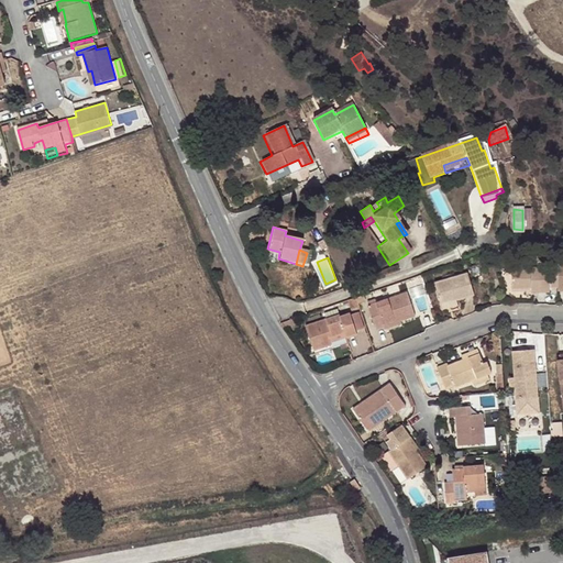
[(559,288),(559,267),(550,267),(550,287),(559,288)]
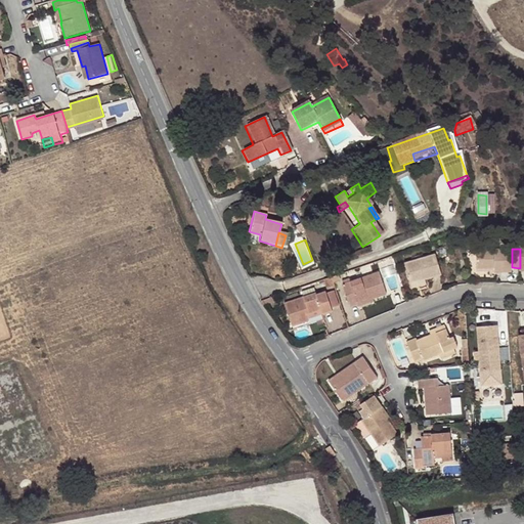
[(409,284),(426,279),(441,275),(436,254),(404,262),(409,284)]
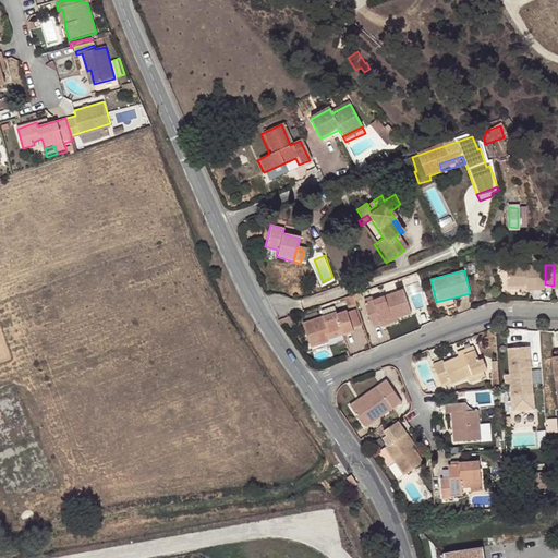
[(395,316),(397,318),(412,313),(403,290),(363,304),(371,327),(380,324),(379,320),(395,316)]
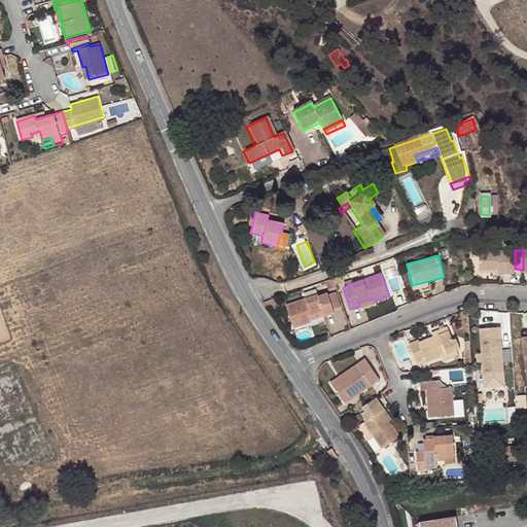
[(429,286),(428,281),(412,285),(414,290),(429,286)]
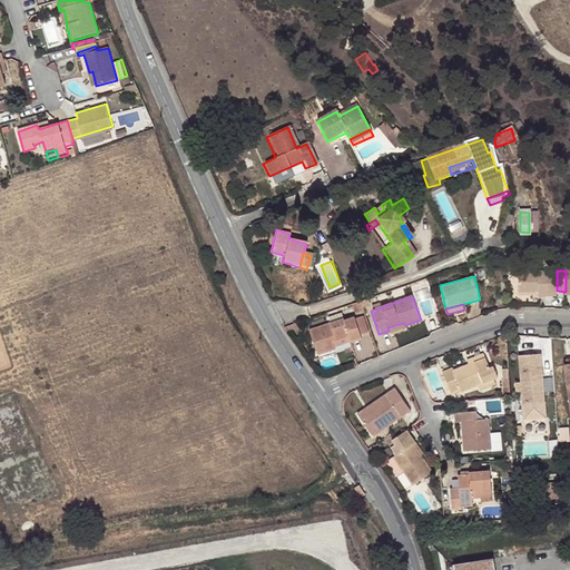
[(347,338),(349,343),(360,340),(360,338),(354,322),(353,320),(343,323),(342,321),(308,332),(317,356),(334,351),(333,349),(332,343),(347,338)]
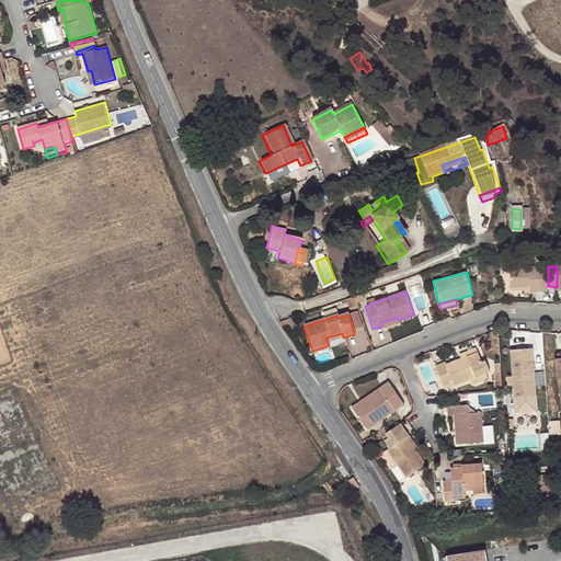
[(357,315),(348,317),(354,333),(363,331),(357,315)]
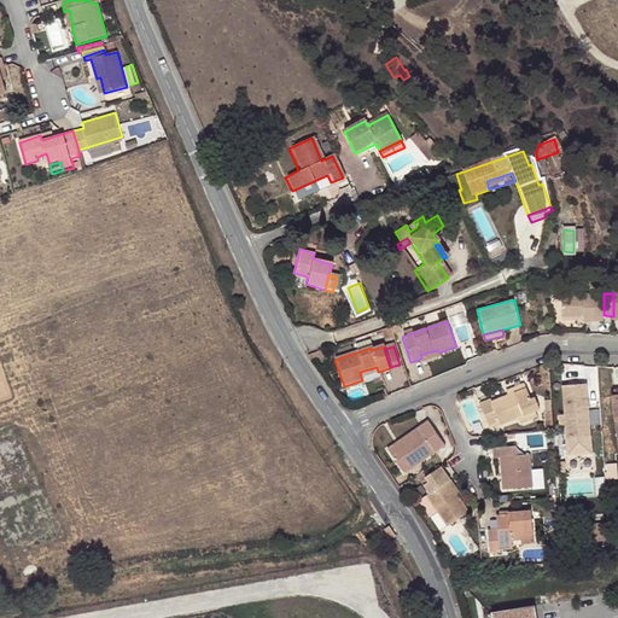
[(441,356),(439,353),(437,350),(420,355),(421,359),(424,362),(441,356)]
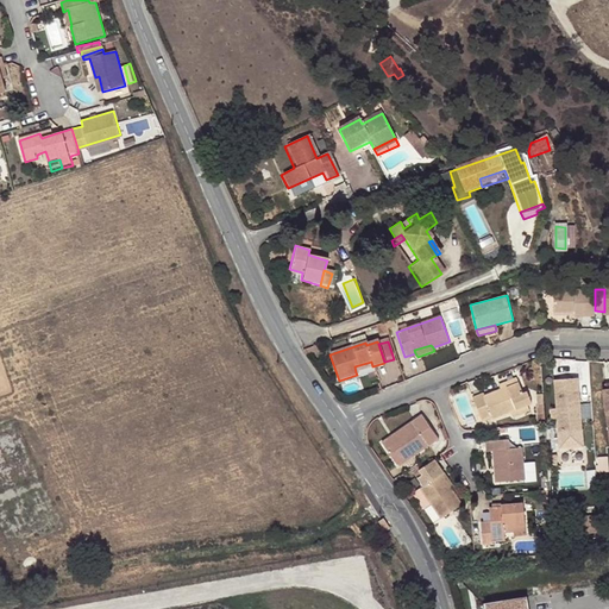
[(356,372),(372,366),(371,362),(355,366),(356,372)]
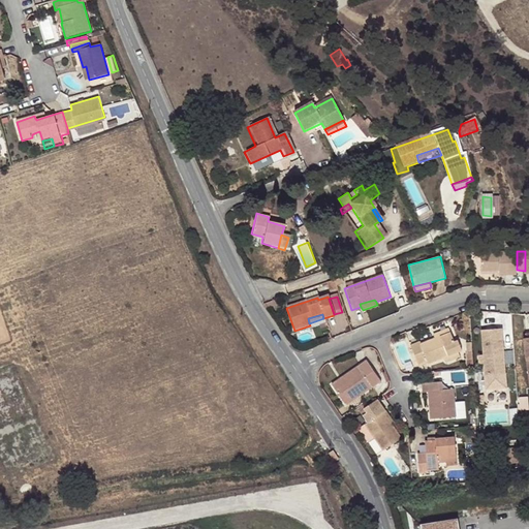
[(436,337),(452,330),(450,327),(434,333),(436,337)]
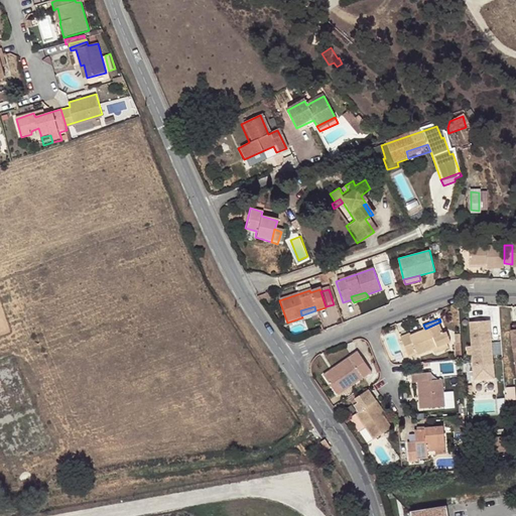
[(471,319),(474,363),(494,362),(491,318),(471,319)]
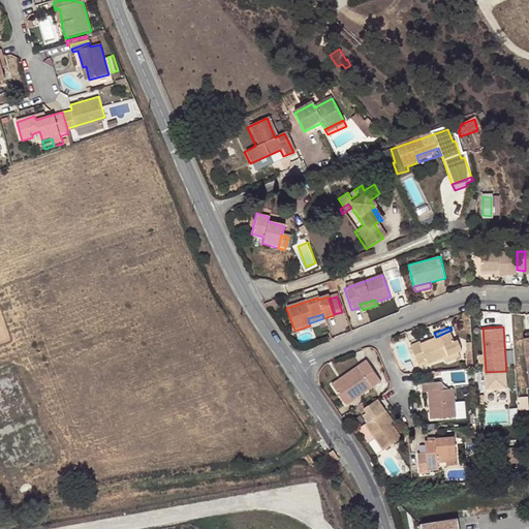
[(456,340),(452,330),(436,337),(422,342),(421,340),(411,344),(419,363),(429,360),(430,362),(445,355),(460,350),(464,348),(459,338),(456,340)]
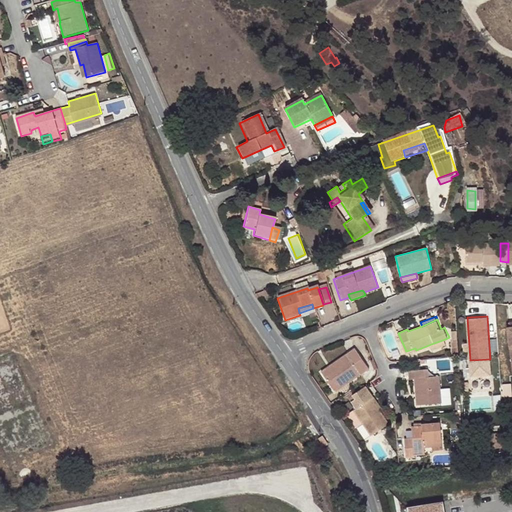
[(445,339),(431,344),(433,349),(447,343),(445,339)]
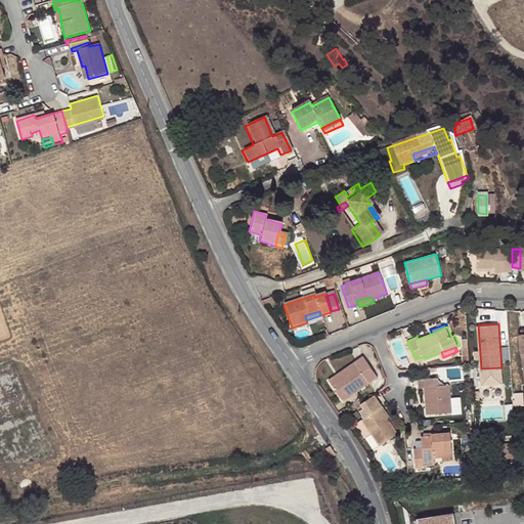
[(370,360),(346,375),(349,381),(338,387),(347,402),(383,381),(370,360)]
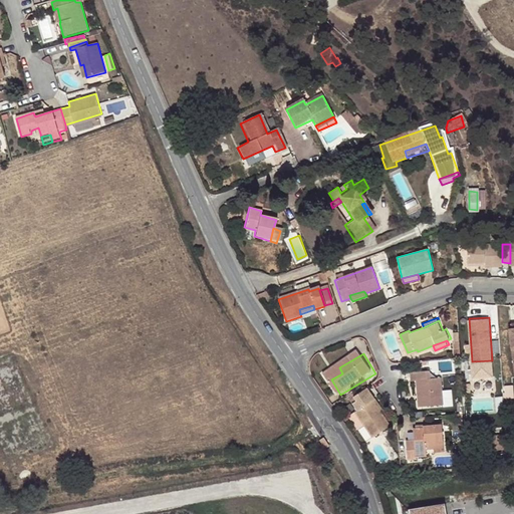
[(342,373),(339,367),(328,373),(331,379),(342,373)]
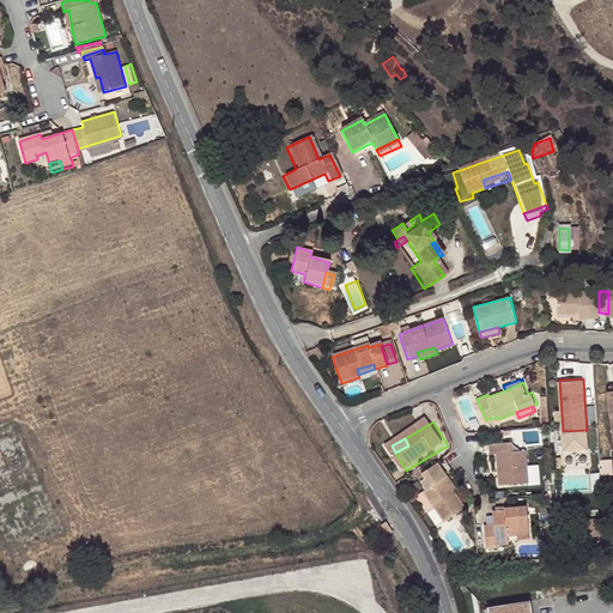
[(530,485),(527,454),(516,454),(515,443),(492,445),(493,456),(499,455),(503,487),(530,485)]
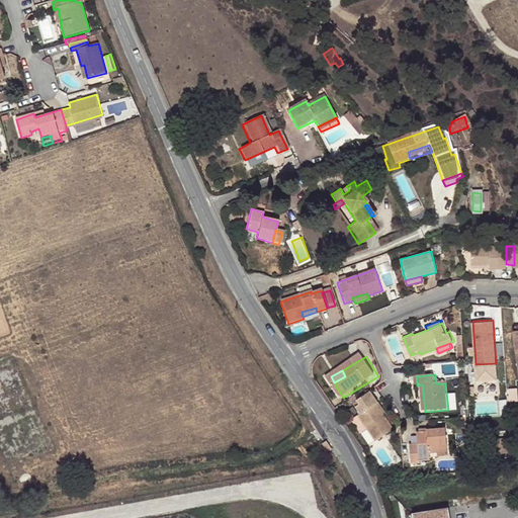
[(377,408),(380,407),(376,399),(373,395),(362,400),(365,405),(358,409),(362,416),(359,418),(368,433),(375,446),(394,436),(385,422),(377,408)]
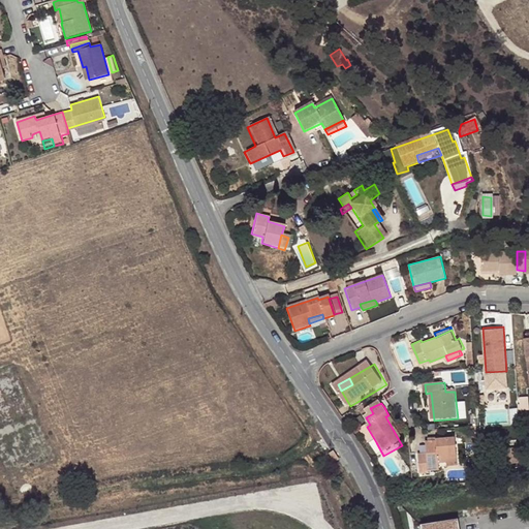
[(363,412),(366,417),(373,413),(370,408),(363,412)]
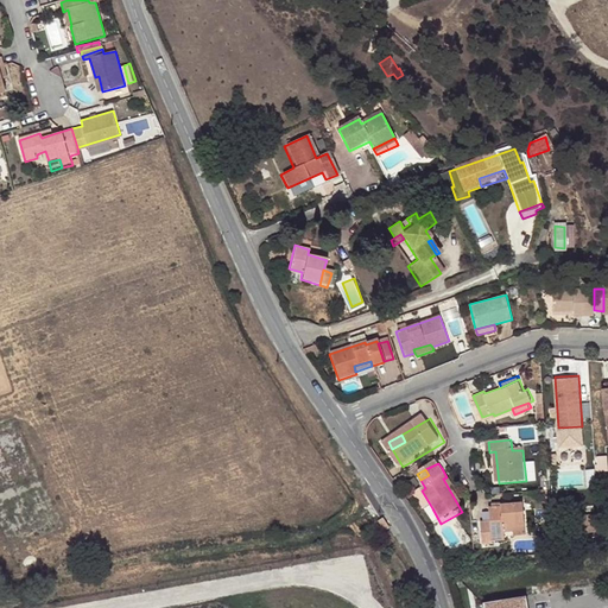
[(456,493),(447,477),(443,479),(453,495),(456,493)]
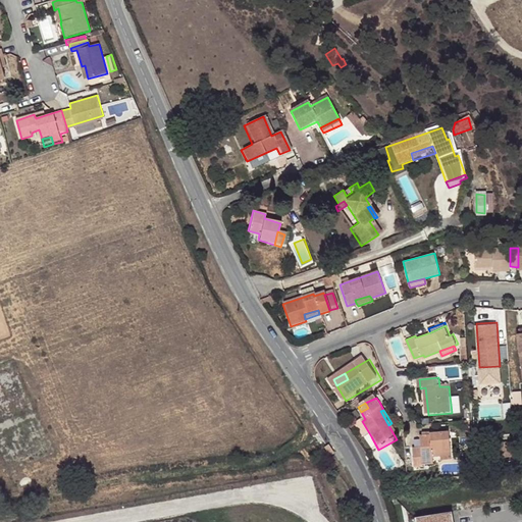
[(371,436),(362,421),(358,423),(367,438),(371,436)]
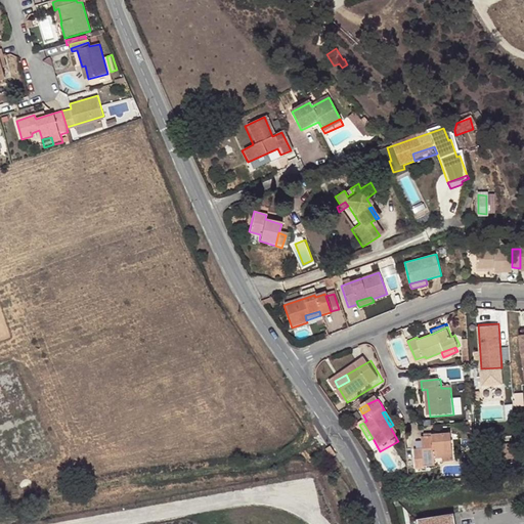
[(444,459),(454,457),(453,438),(434,440),(435,441),(424,441),(424,453),(425,459),(418,460),(419,473),(426,473),(426,470),(437,469),(437,459),(444,459)]
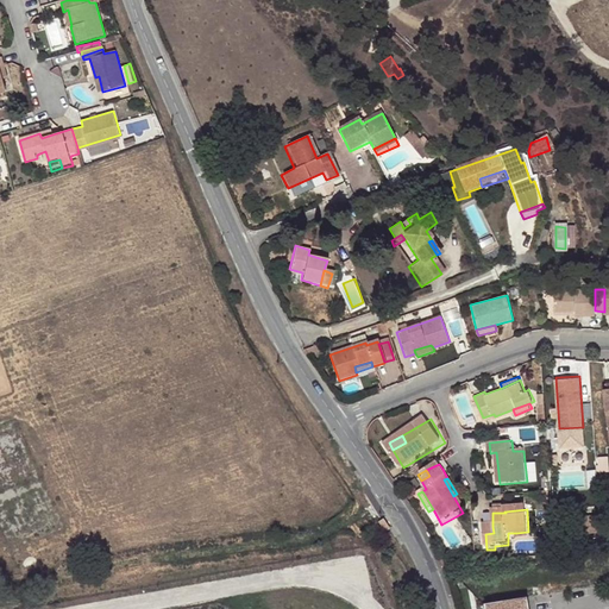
[(529,541),(528,532),(516,533),(516,542),(529,541)]
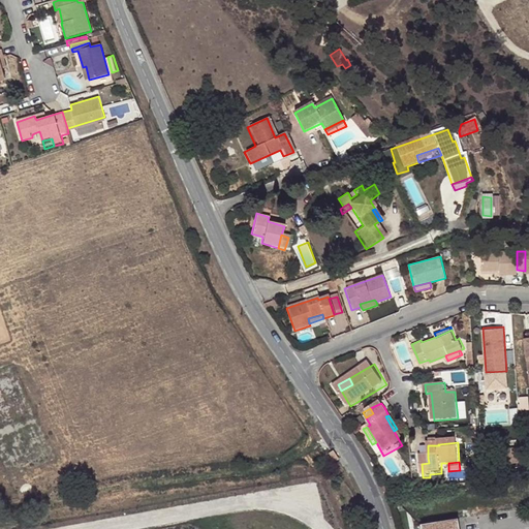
[(457,528),(456,520),(426,524),(427,528),(457,528)]
